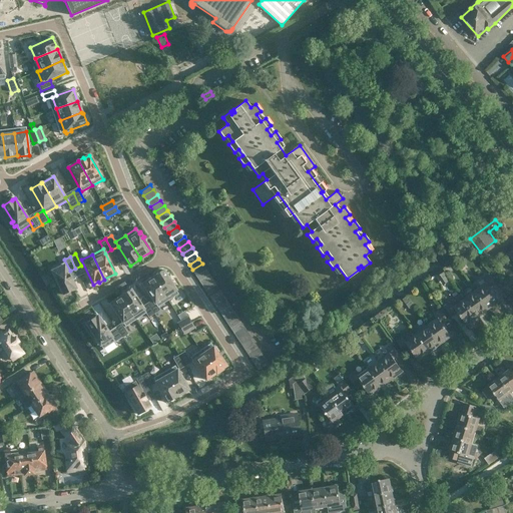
[(63,263),(51,269),(63,295),(73,291),(73,290),(75,288),(63,263)]
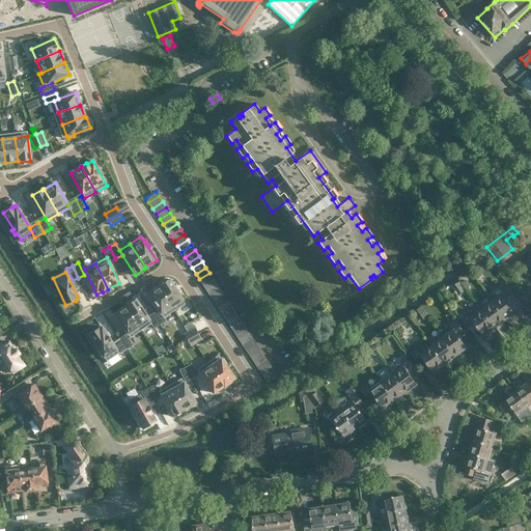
[(210,273),(199,279),(203,285),(214,278),(210,273)]
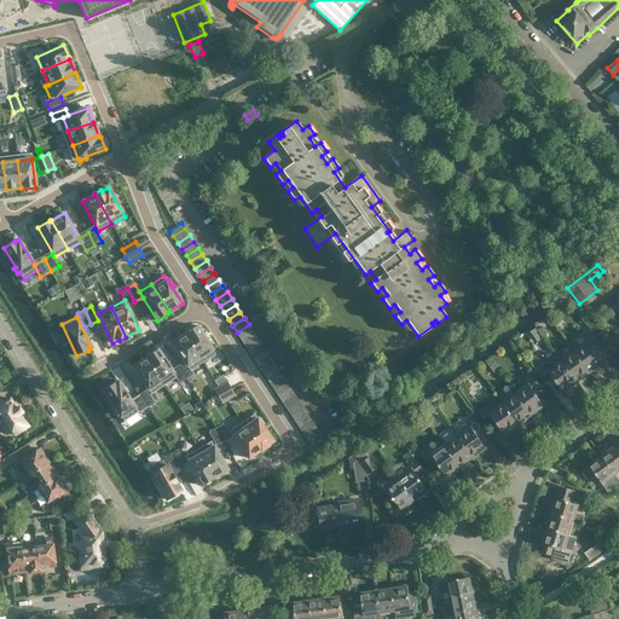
[(249,324),(237,333),(241,339),(253,331),(249,324)]
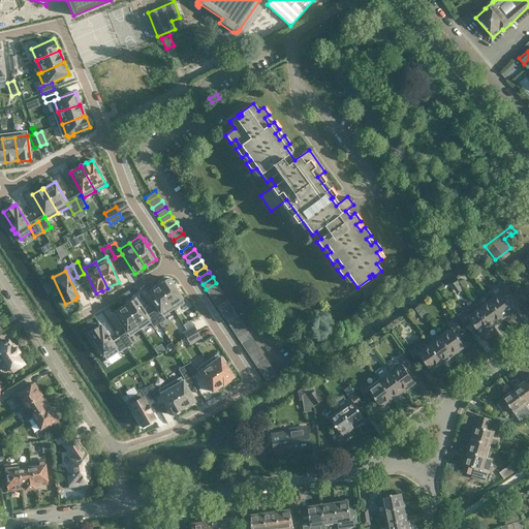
[(159,284),(158,285),(174,310),(184,303),(168,278),(159,285),(159,284)]
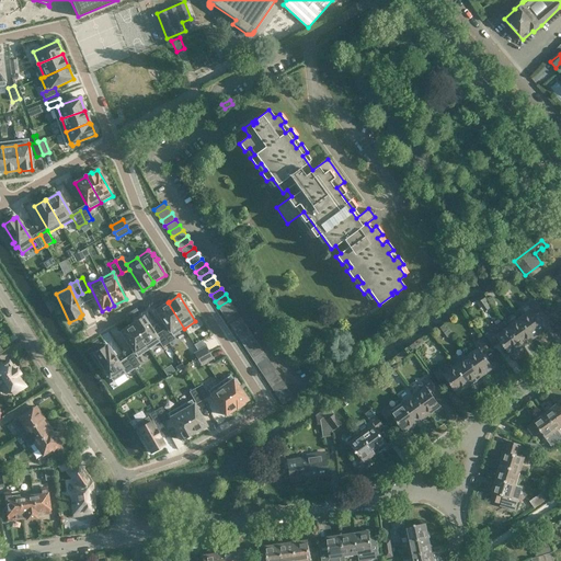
[(229,300),(218,307),(221,312),(232,305),(229,300)]
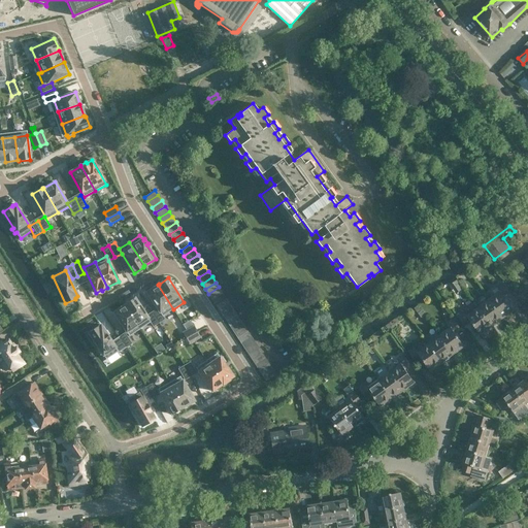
[(502,317),(514,308),(504,295),(509,291),(502,283),(497,287),(497,288),(493,290),(495,293),(494,293),(496,295),(490,299),(502,317)]
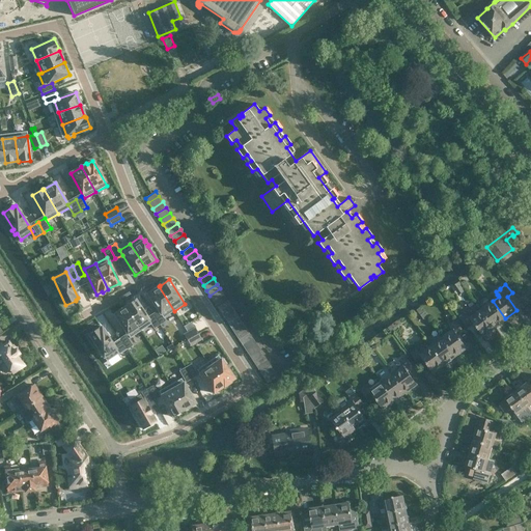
[(159,286),(147,294),(158,310),(163,318),(174,311),(159,286)]
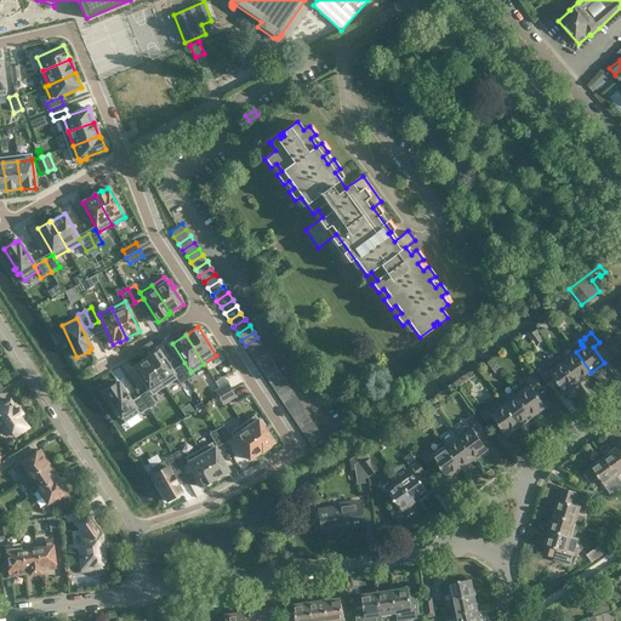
[(257,337),(245,346),(250,352),(262,343),(257,337)]
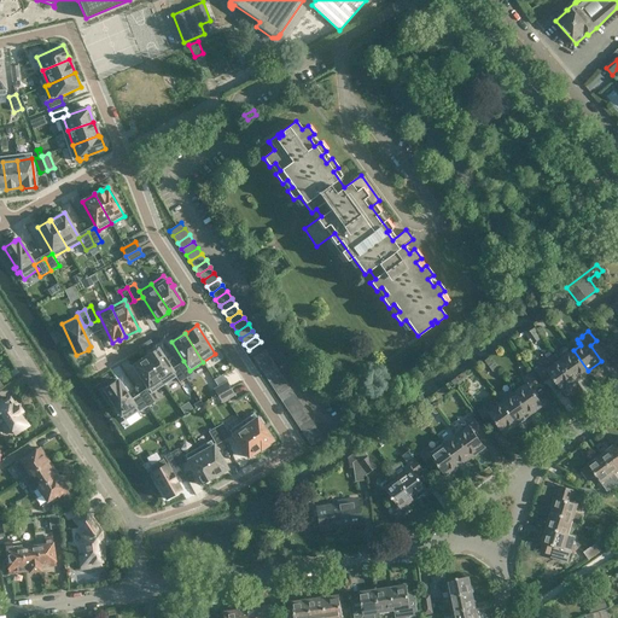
[(261,342),(249,350),(252,356),(264,349),(261,342)]
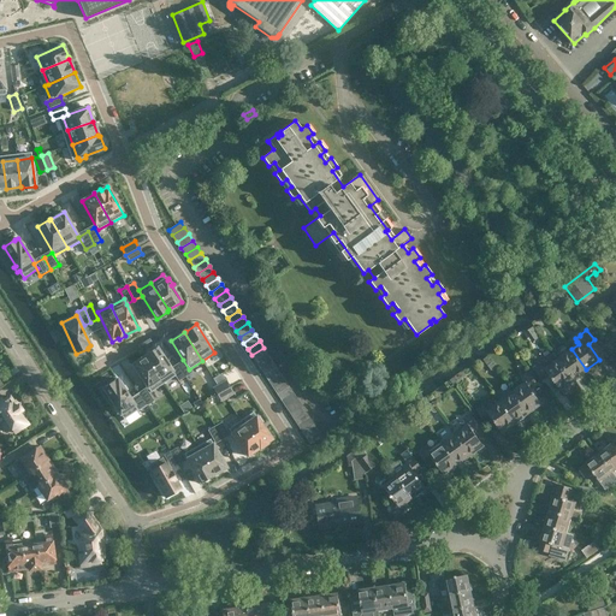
[(147,355),(144,356),(163,384),(176,375),(171,368),(157,347),(146,355),(147,355)]
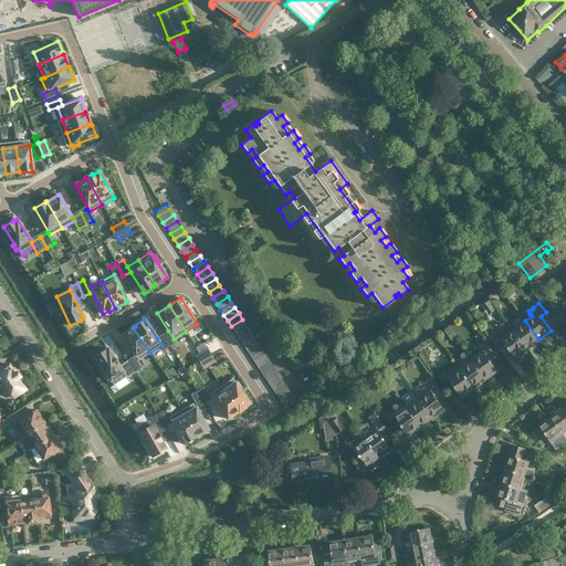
[(242,320),(231,326),(236,332),(245,325),(242,320)]
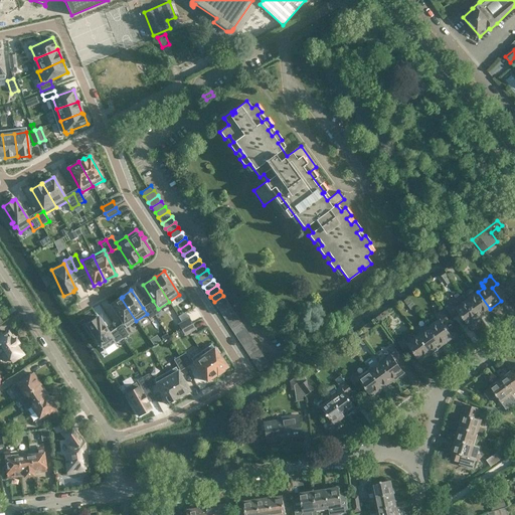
[(472,297),(467,300),(480,317),(490,309),(478,292),(472,297)]
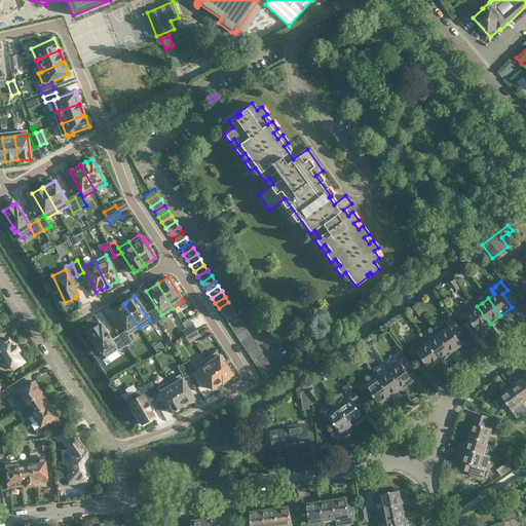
[(477,306),(474,301),(456,313),(463,323),(468,318),(482,337),(487,333),(485,330),(491,326),(490,324),(477,306)]
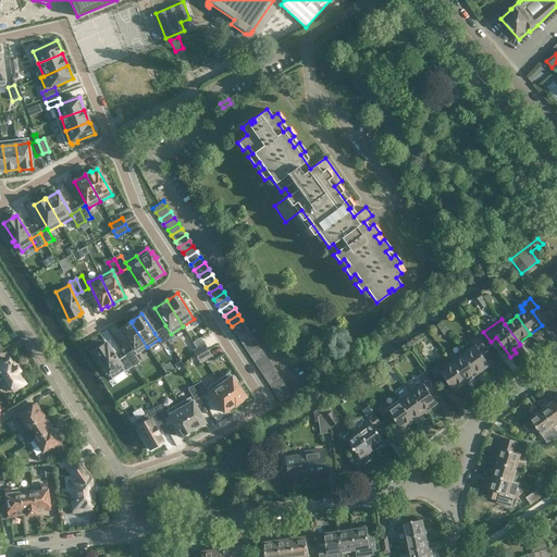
[(242,320),(232,326),(235,333),(246,325),(242,320)]
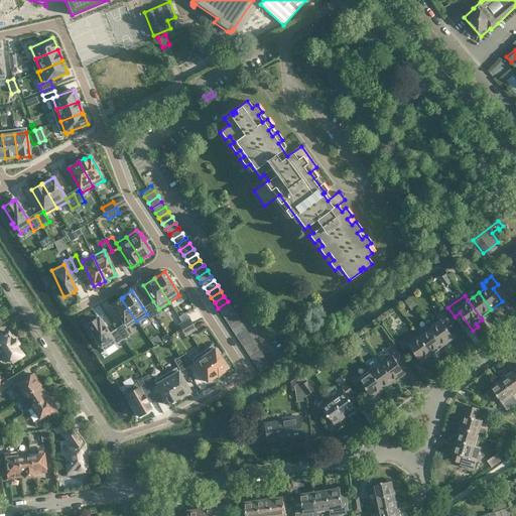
[(121,298),(111,305),(126,329),(136,321),(121,298)]
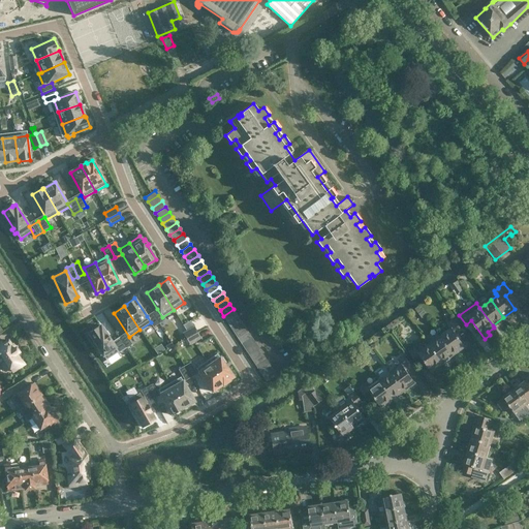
[(157,309),(152,312),(159,323),(164,320),(162,317),(157,309)]
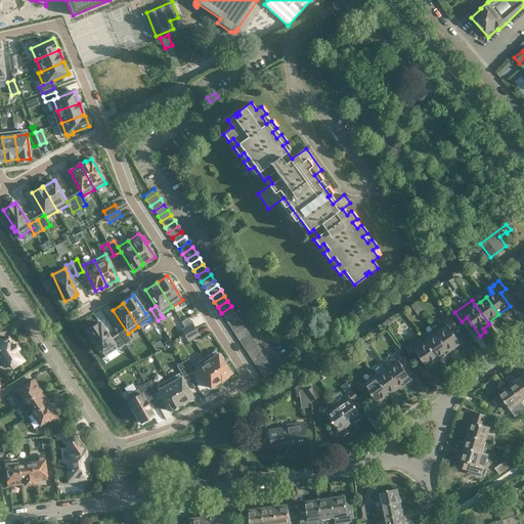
[(231,306),(221,313),(225,318),(234,311),(231,306)]
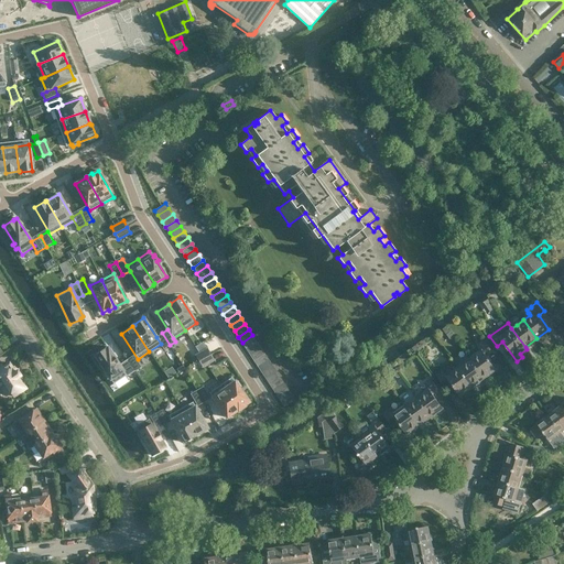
[(449,340),(454,337),(449,332),(445,335),(449,340)]
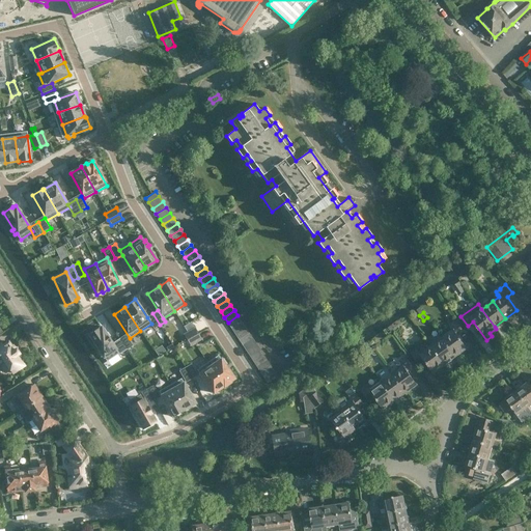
[(147,317),(151,324),(155,328),(160,325),(152,313),(147,317)]
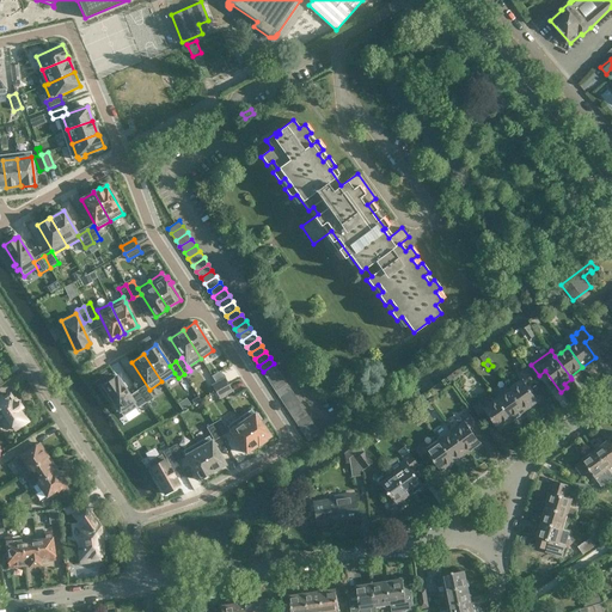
[(274,363),(263,372),(267,378),(279,371),(274,363)]
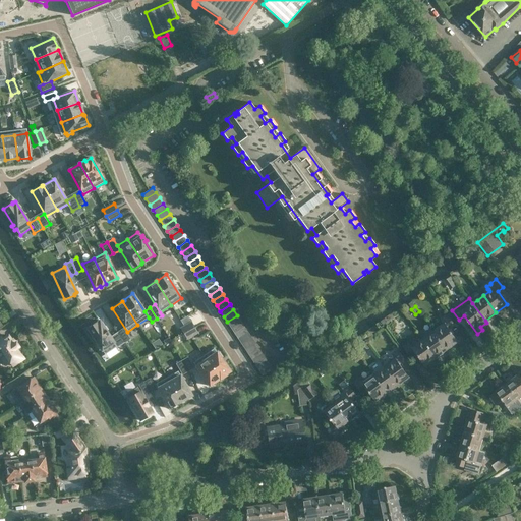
[(435,332),(447,349),(458,341),(448,328),(453,324),(447,314),(441,319),(443,322),(439,325),(440,328),(435,332)]
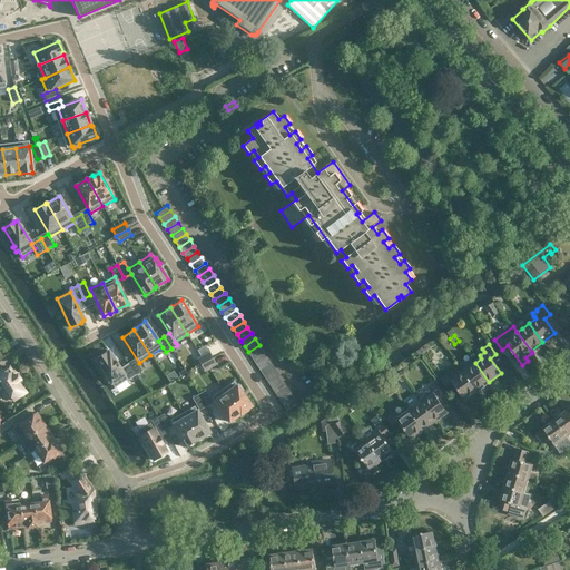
[(259,345),(248,352),(253,357),(263,351),(259,345)]
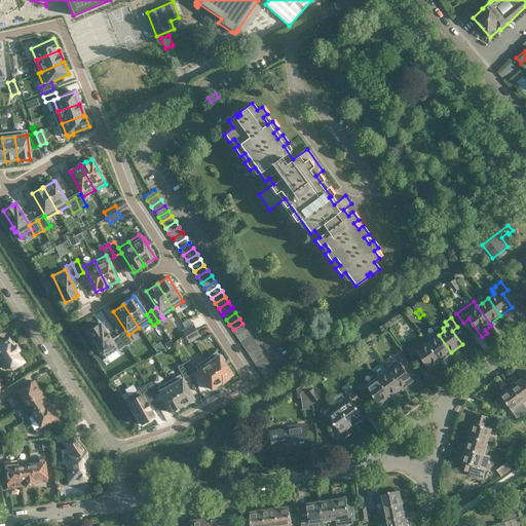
[(98,325),(88,331),(99,347),(97,348),(100,353),(102,352),(106,358),(117,350),(101,324),(98,326),(98,325)]
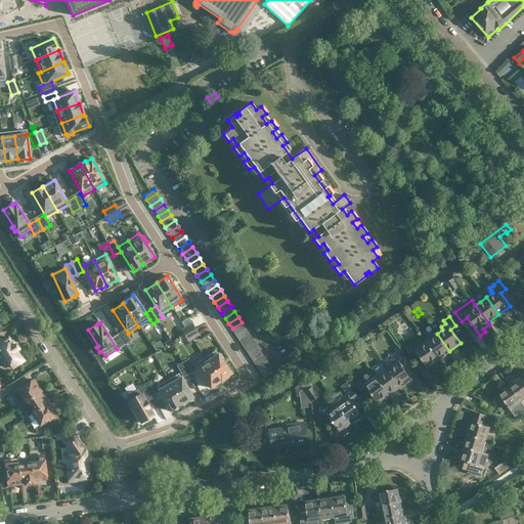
[(242,322),(232,329),(235,334),(246,328),(242,322)]
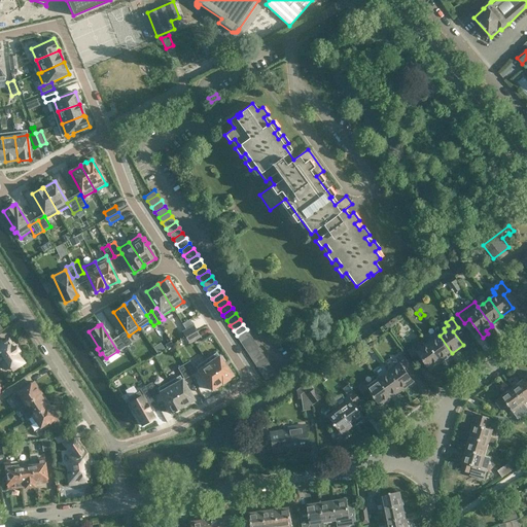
[(194,325),(182,331),(185,338),(197,331),(194,325)]
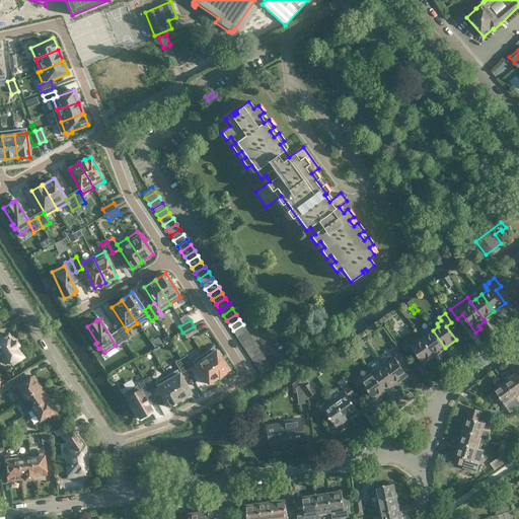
[(243,324),(233,330),(236,337),(246,329),(243,324)]
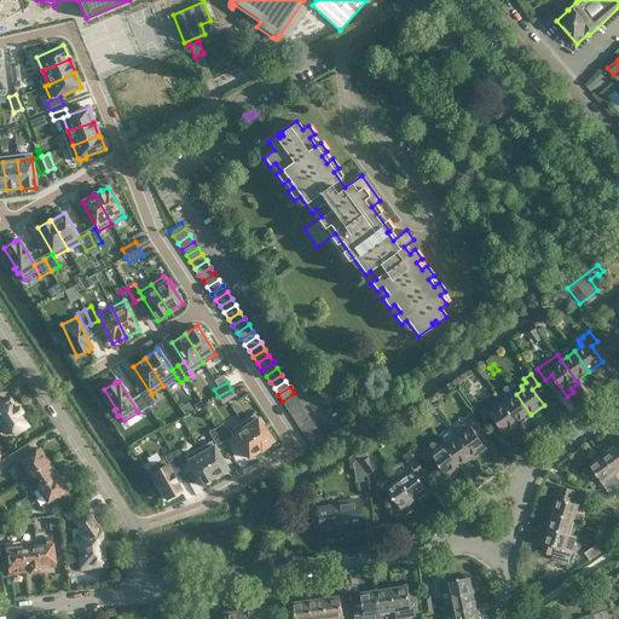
[(231,389),(218,397),(221,403),(236,395),(231,389)]
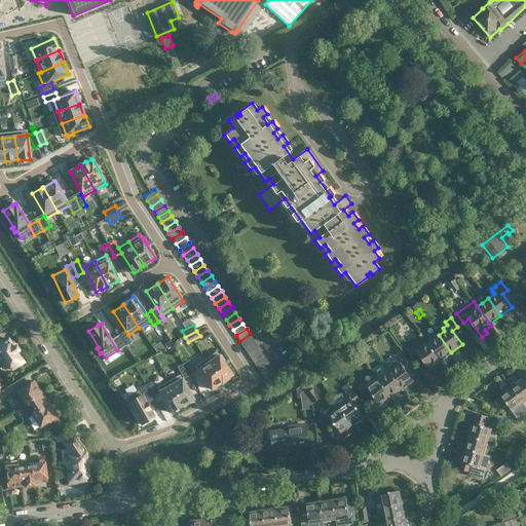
[(123,332),(118,335),(125,346),(130,342),(123,332)]
